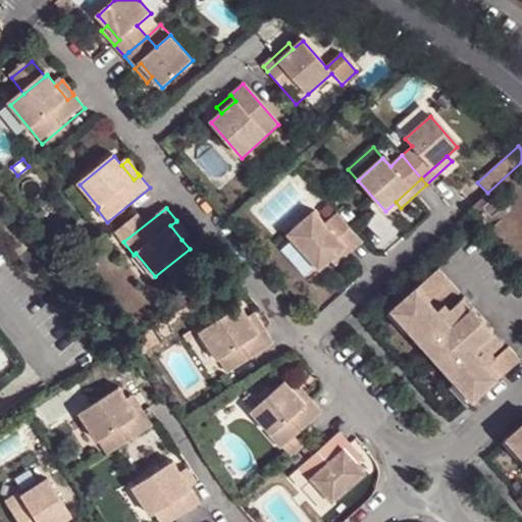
[(357,237),(337,213),(324,224),(314,213),(289,236),(320,270),(330,260),(357,237)]
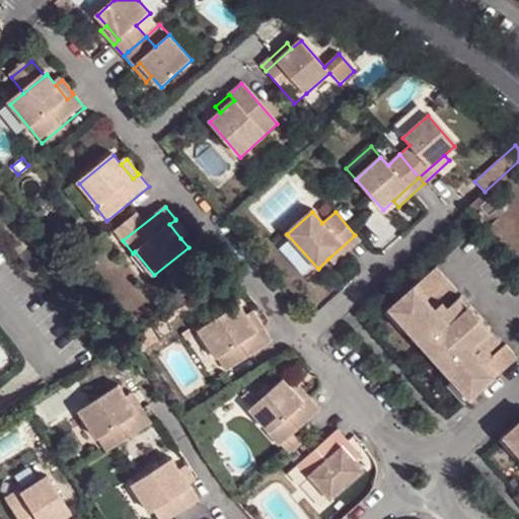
[(188,233),(175,220),(169,224),(180,238),(188,233)]
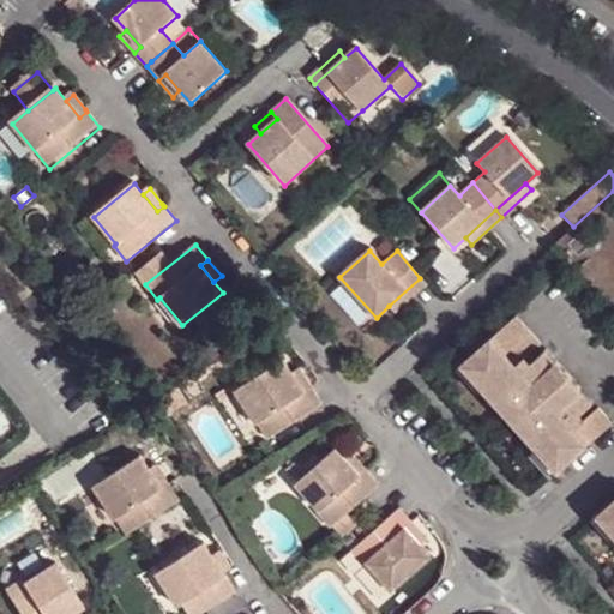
[(420,278),(389,306),(395,313),(427,284),(420,278)]
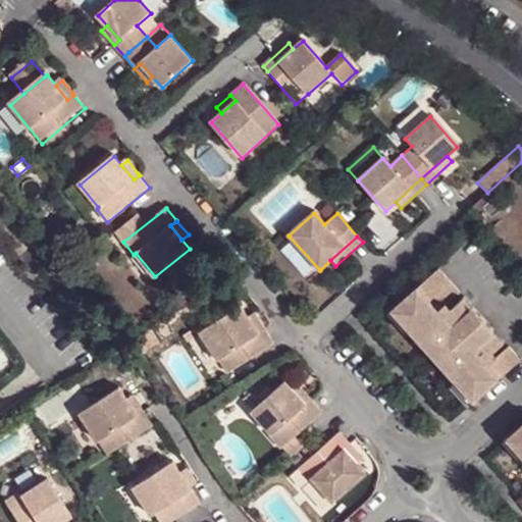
[(458,292),(437,269),(398,305),(414,323),(409,328),(456,381),(462,376),(479,396),(519,359),(508,347),(494,359),(490,354),(503,342),(463,297),(449,308),(446,304),(458,292)]
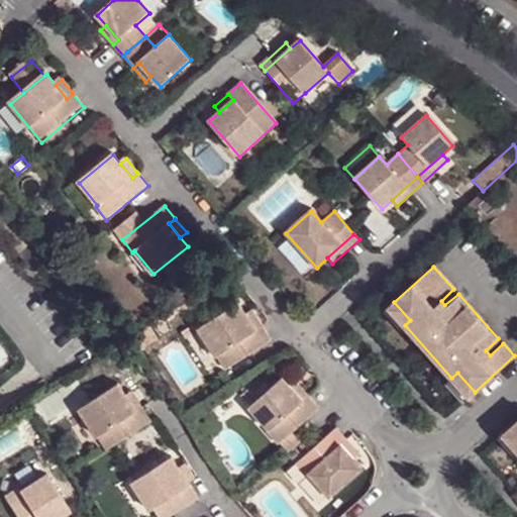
[(183,285),(179,288),(184,295),(188,293),(183,285)]
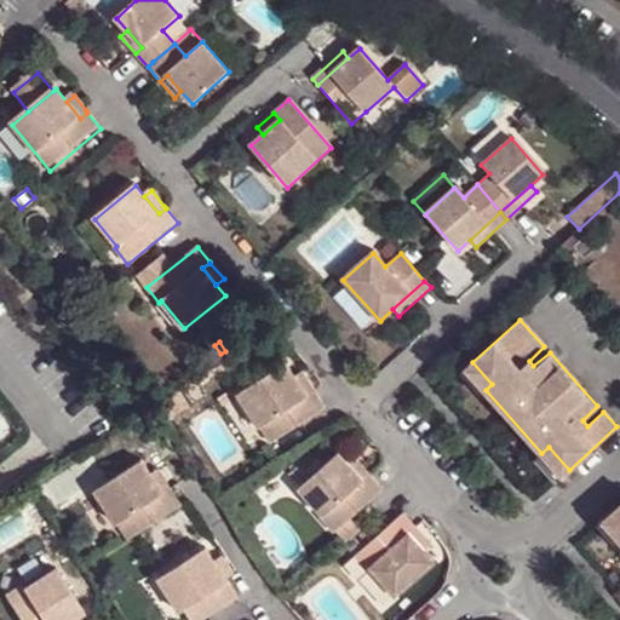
[(214,345),(200,354),(206,363),(220,354),(214,345)]
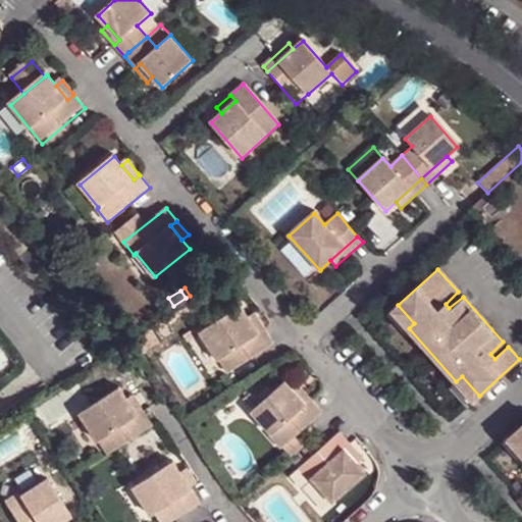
[(264,328),(257,331),(247,316),(239,304),(200,329),(227,372),(273,343),(264,328)]
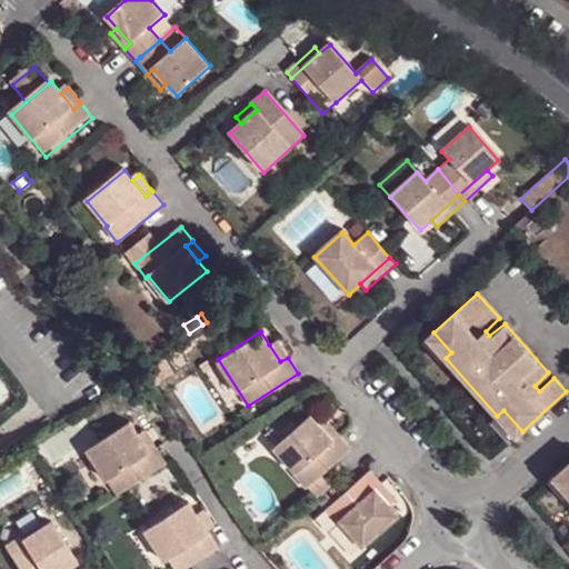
[(280,361),(288,358),(276,340),(269,345),(280,361)]
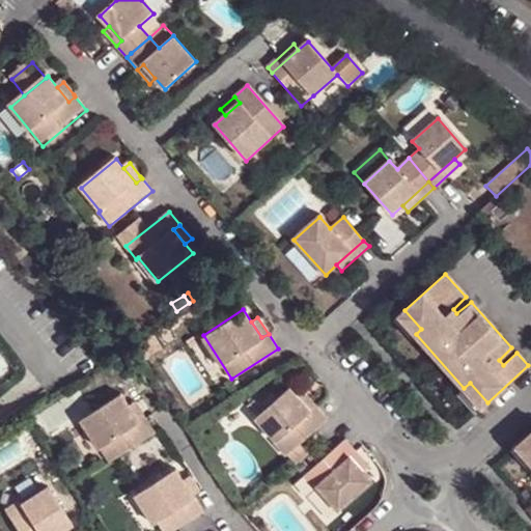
[(139,343),(146,356),(161,347),(154,334),(139,343)]
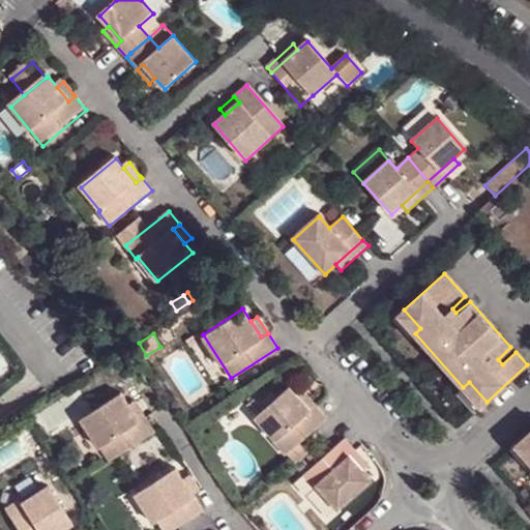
[(193,336),(187,341),(192,347),(197,343),(193,336)]
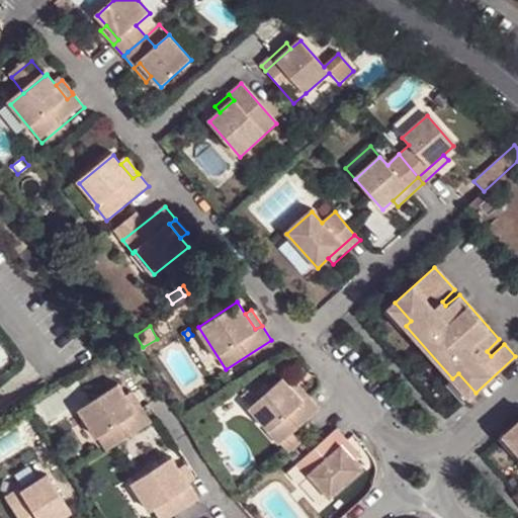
[(143,347),(136,335),(131,338),(139,350),(143,347)]
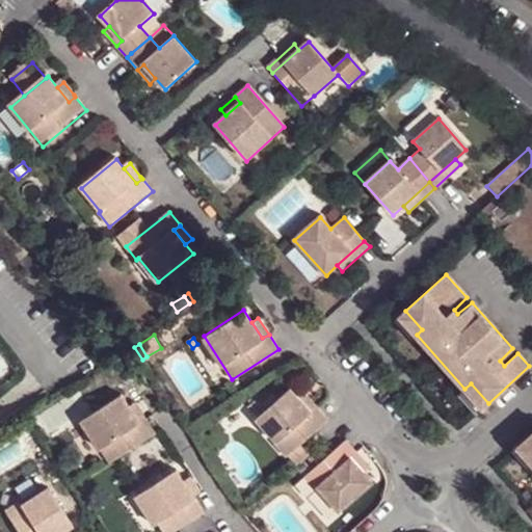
[(287,456),(328,419),(317,405),(311,410),(298,397),(290,387),(257,417),(277,441),(275,443),(287,456)]
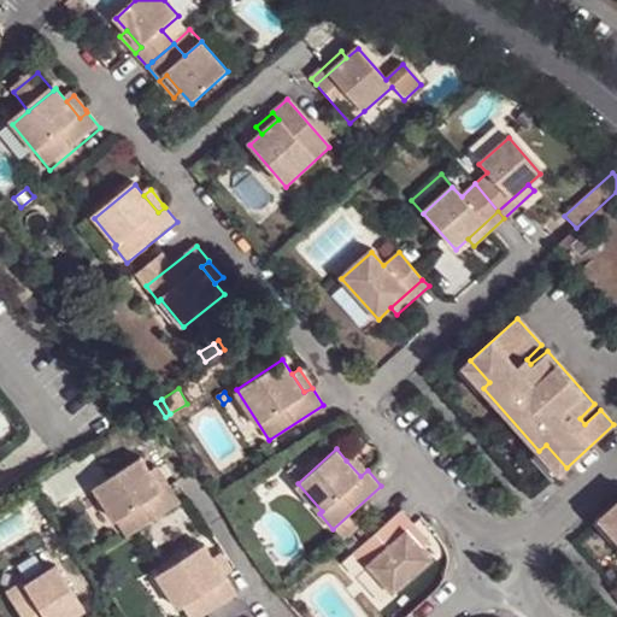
[(346,460),(360,476),(368,470),(353,453),(346,460)]
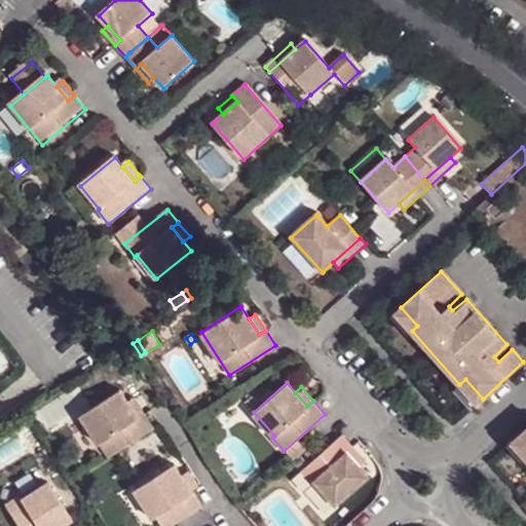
[(80,415),(108,458),(154,428),(144,414),(138,418),(127,402),(119,388),(80,415)]
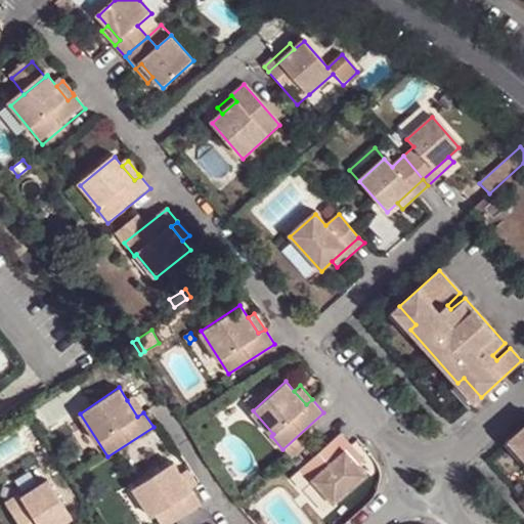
[(127,400),(137,417),(143,412),(134,396),(127,400)]
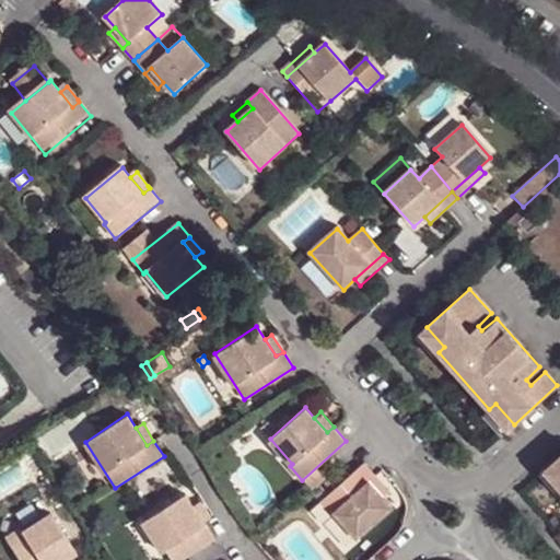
[(559,455),(549,465),(559,476),(559,455)]
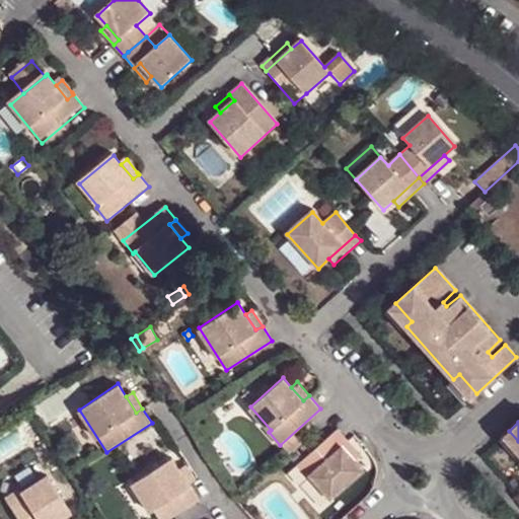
[(311,475),(330,497),(364,468),(356,459),(344,445),(350,440),(338,428),(324,440),(317,432),(302,446),(308,454),(297,464),(308,477),(311,475)]
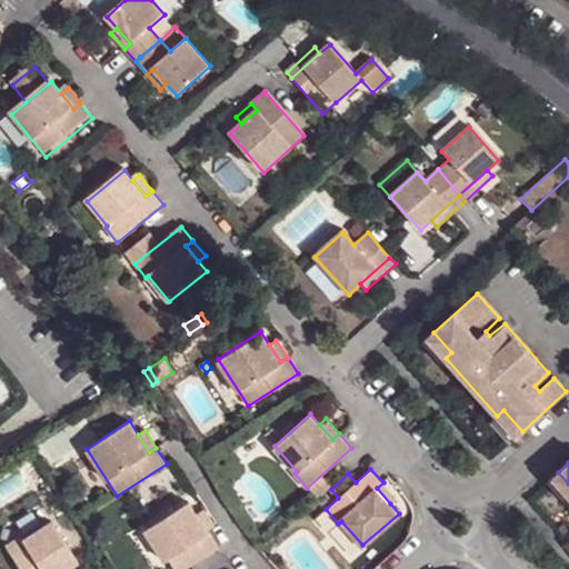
[(377,488),(390,503),(396,498),(383,482),(377,488)]
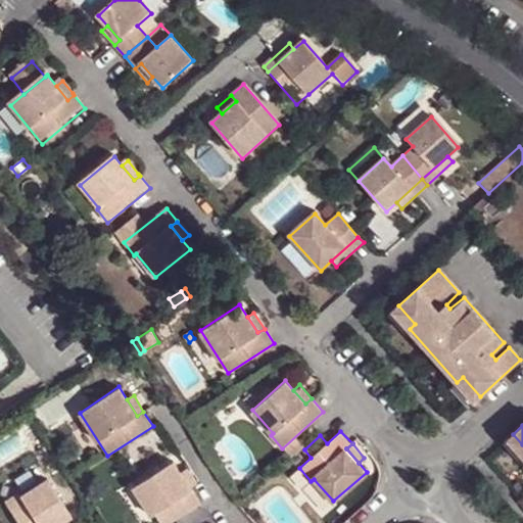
[(174,461),(134,486),(152,515),(167,506),(175,520),(200,504),(192,490),(189,486),(180,473),(174,461)]
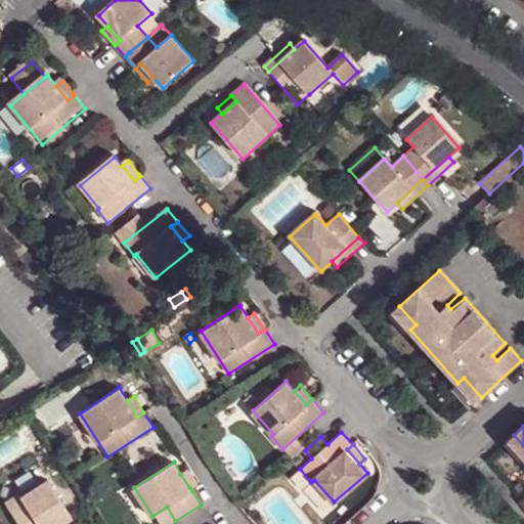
[(180,474),(189,487),(197,483),(187,470),(180,474)]
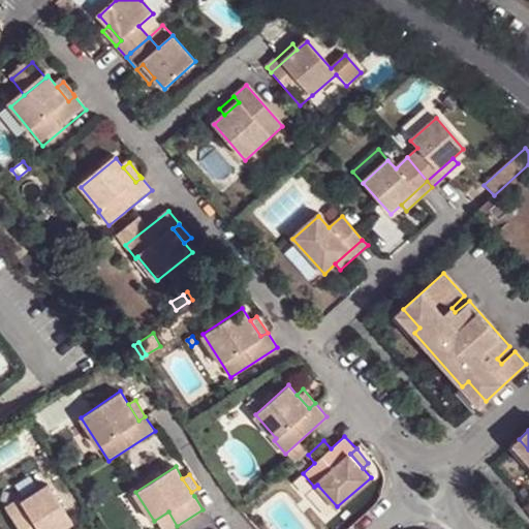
[(4,505),(19,528),(57,528),(60,527),(70,521),(47,483),(21,499),(19,496),(4,505)]
